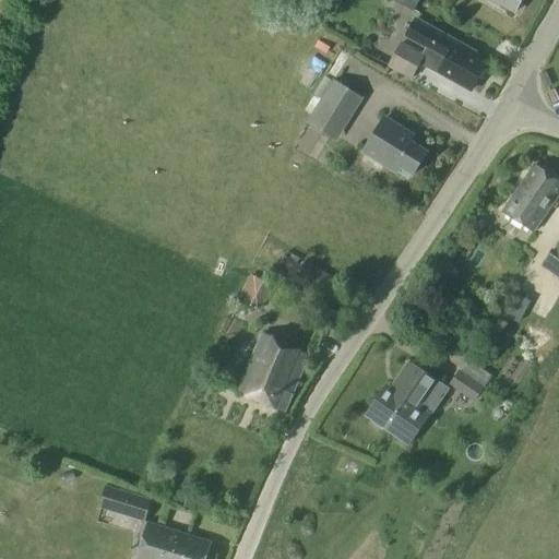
[(388,0),(389,0),(412,13),(418,0),(388,0)]
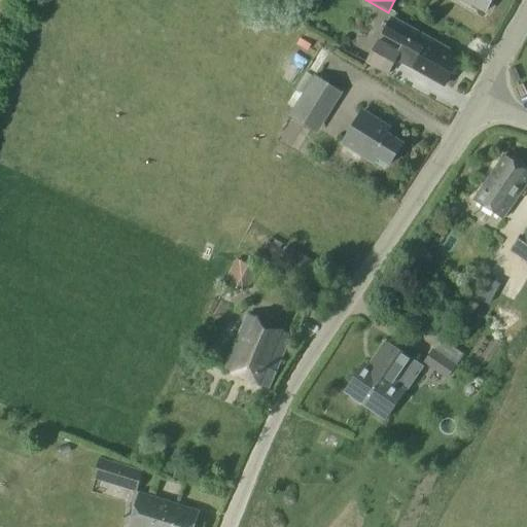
[(457,0),(483,13),(490,0),(457,0)]
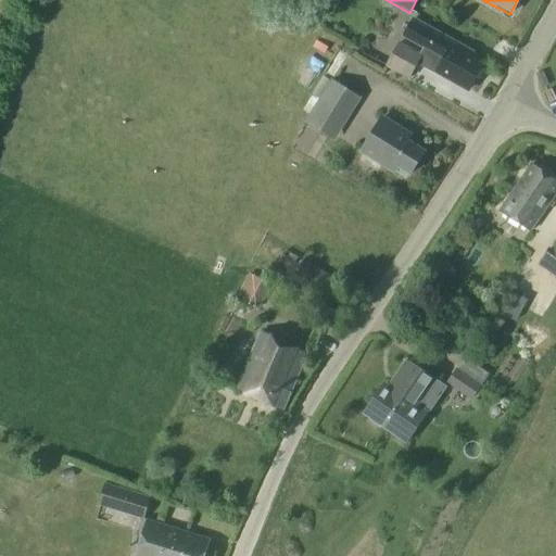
[(419,55),(399,43),(384,65),(407,79),(416,64),(436,74),(467,92),(482,64),(469,57),(471,53),(413,20),(403,37),(422,48),(419,55)]
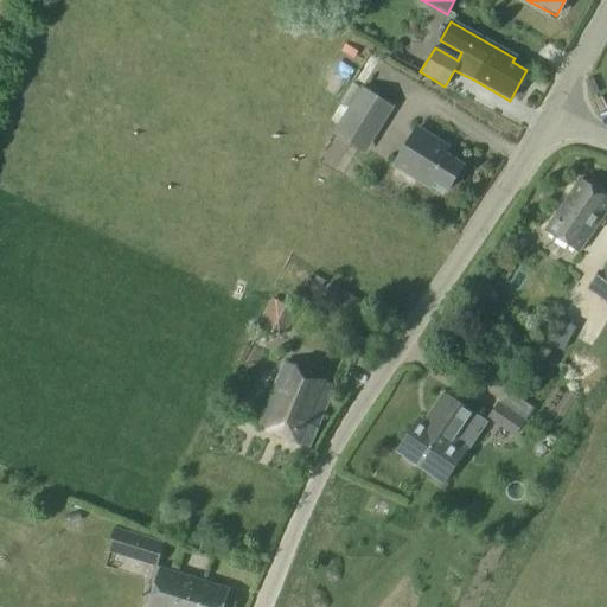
[(362,89),(333,133),(357,148),(385,104),(362,89)]
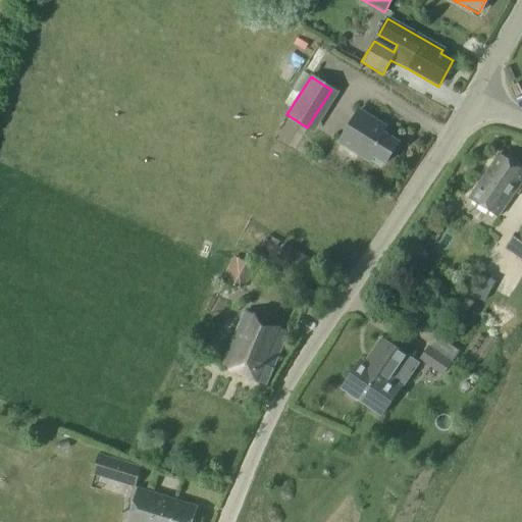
[(359,113),(340,145),(369,162),(372,157),(384,165),(398,144),(378,132),(381,126),(359,113)]
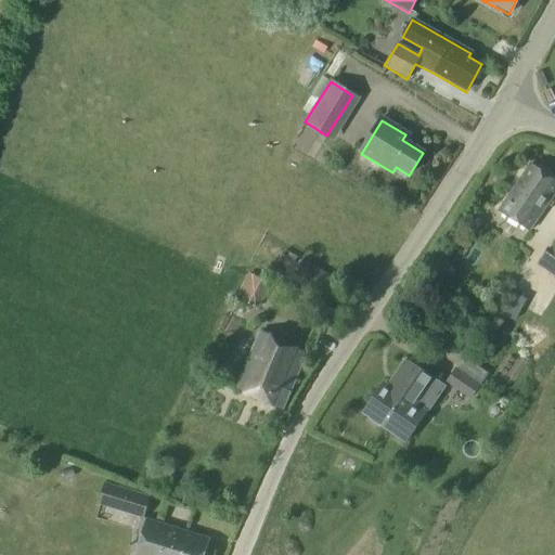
[(554,194),(554,181),(530,165),(498,213),(530,232),(554,194)]
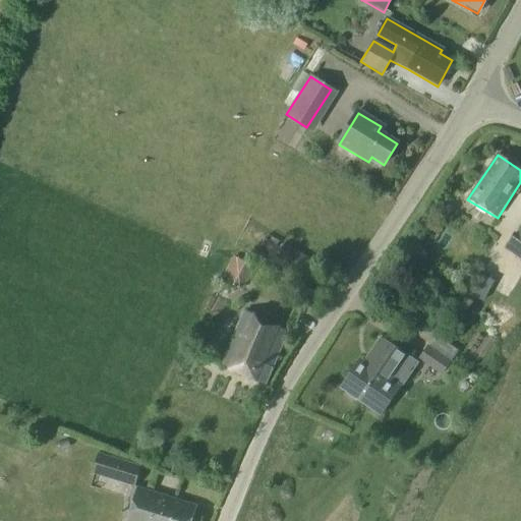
[(520,223),(511,240),(520,246),(520,223)]
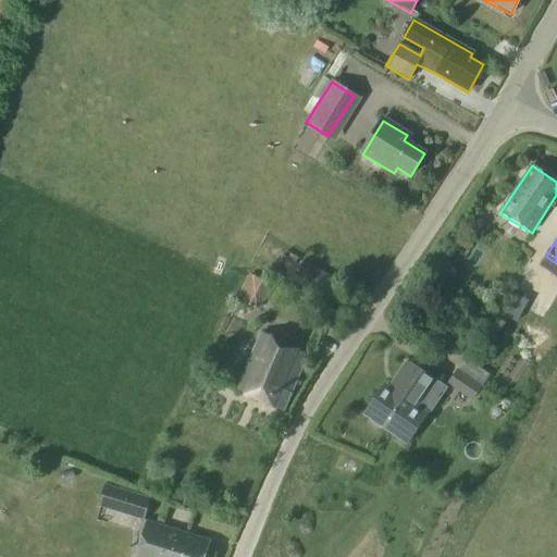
[(257,310),(269,287),(249,275),(236,299),(257,310)]
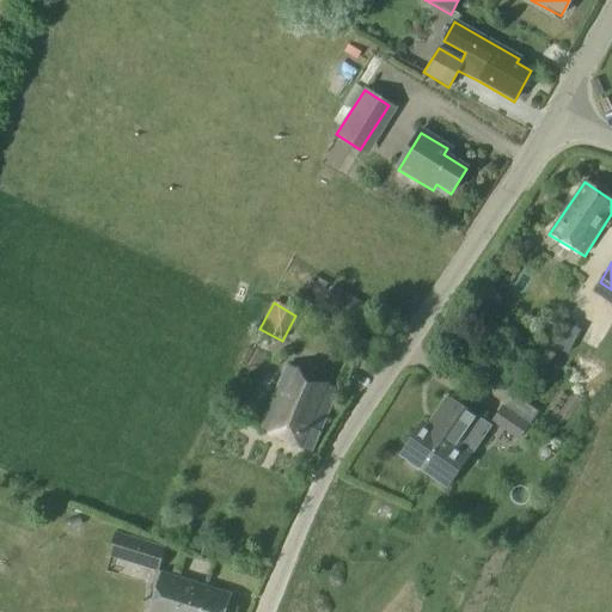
[(287,366),(258,429),(310,453),(336,390),(287,366)]
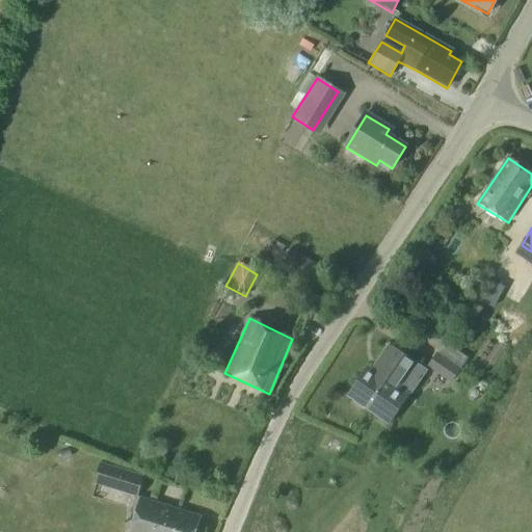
[(366,369),(348,396),(388,423),(406,396),(397,390),(415,364),(388,346),(376,364),(378,365),(373,373),(366,369)]
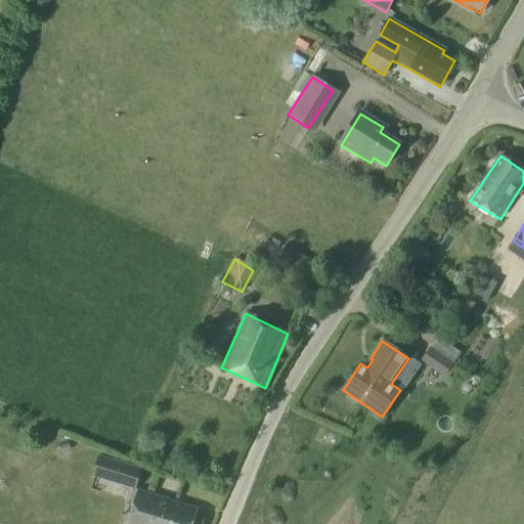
[(451,364),(430,349),(422,361),(443,376),(451,364)]
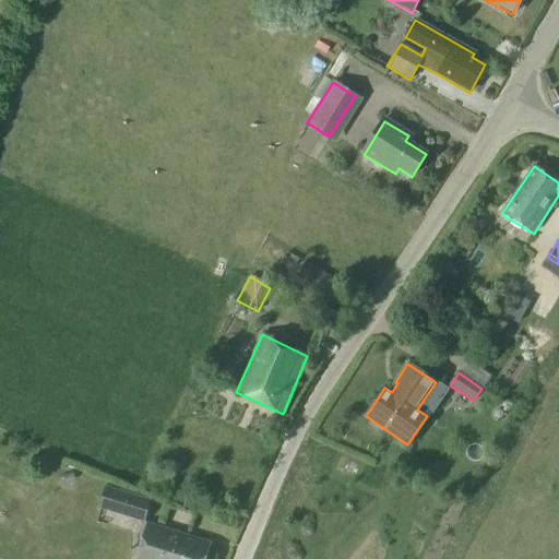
[(103,511),(146,524),(153,504),(109,491),(103,511)]
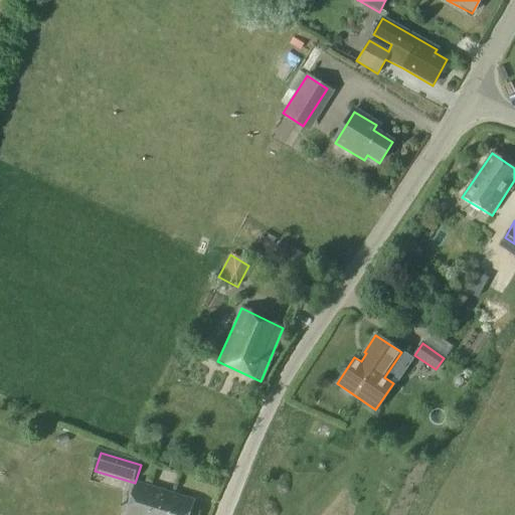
[(187,514),(192,501),(136,483),(126,514),(187,514)]
